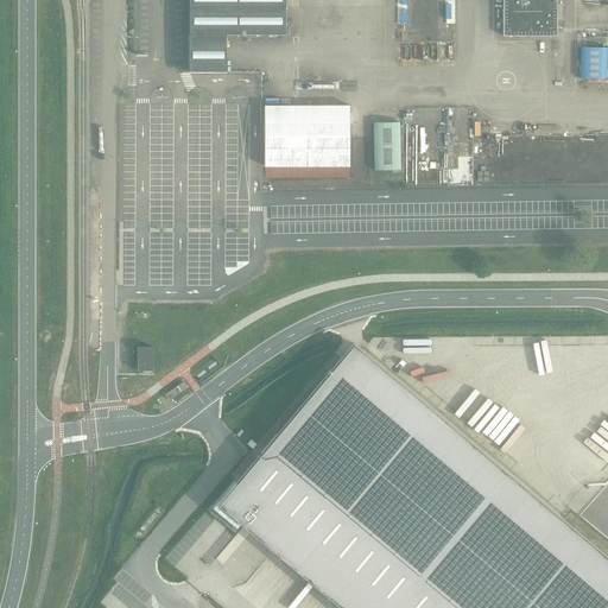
[(284,0),(189,0),(190,73),(226,73),(226,36),(285,36),(284,0)]
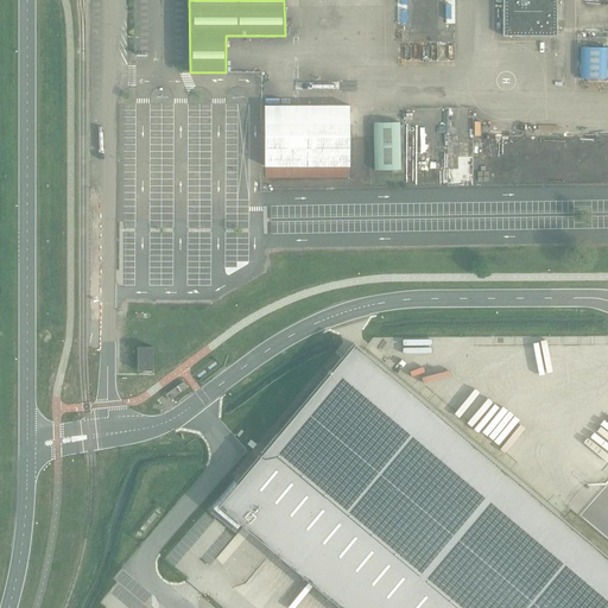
[(556,0),(501,0),(502,36),(556,36),(556,0)]
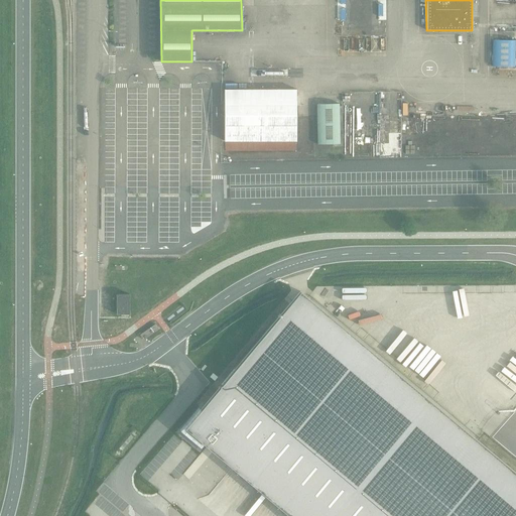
[(515,41),(494,41),(494,68),(515,68),(515,41)]
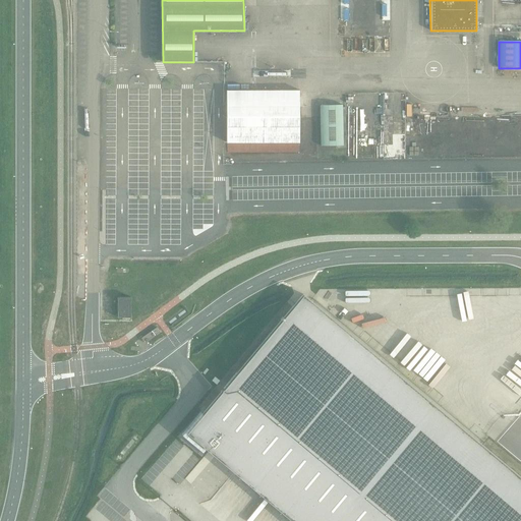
[(227,91),(225,142),(299,142),(299,91),(227,91)]
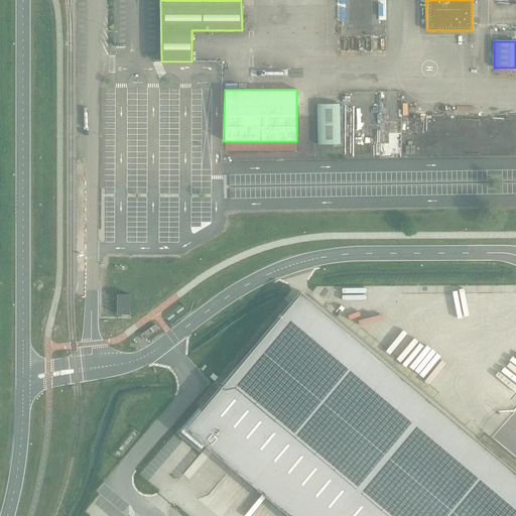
[(339,104),(316,105),(317,145),(340,145),(339,104)]
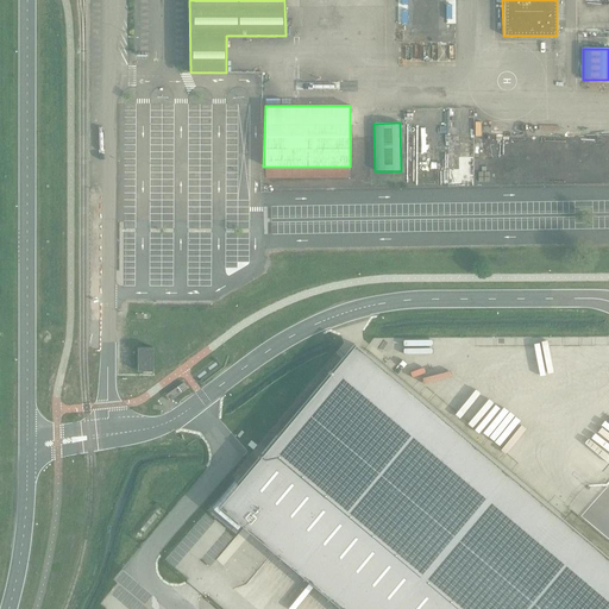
[(355,344),(217,508),(236,523),(237,522),(339,608),(608,608),(608,558),(513,478),(355,344)]
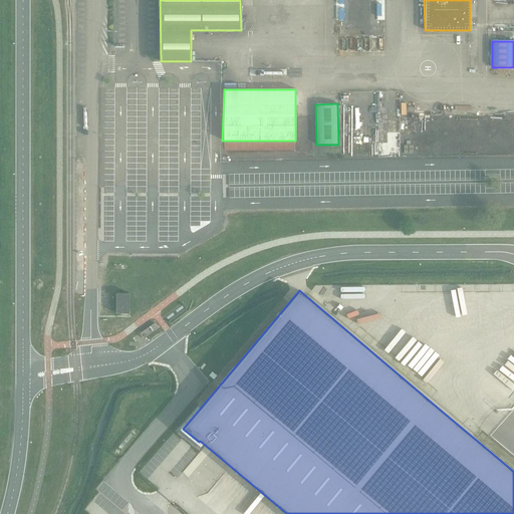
[(129,313),(129,293),(115,293),(115,313),(129,313)]
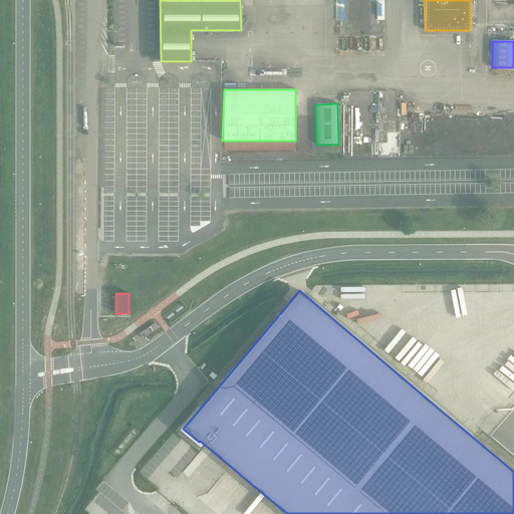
[(143,338),(158,327),(155,323),(140,333),(143,338)]
